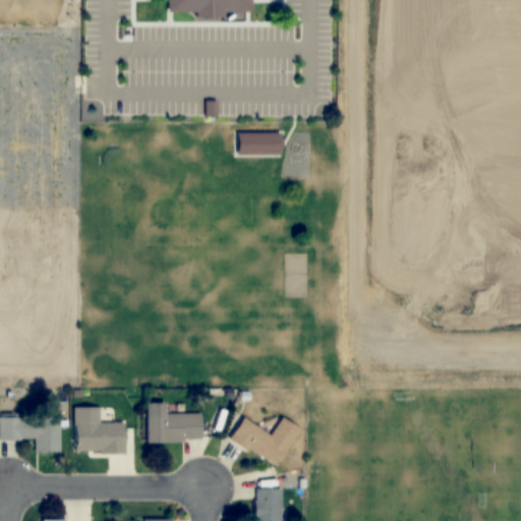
[(164,0),(165,12),(195,12),(195,15),(249,15),(248,0),(164,0)]
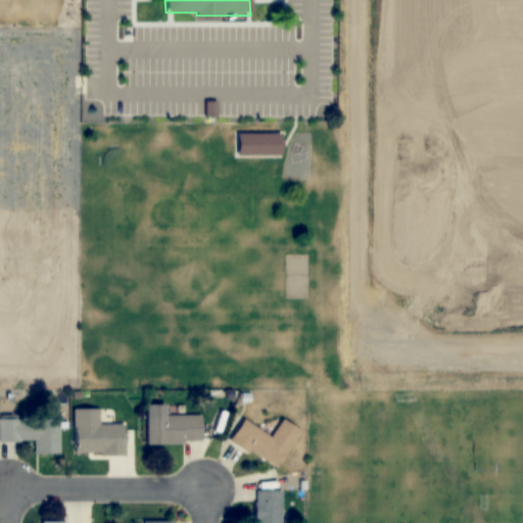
[(280,135),(235,135),(235,157),(280,157),(280,135)]
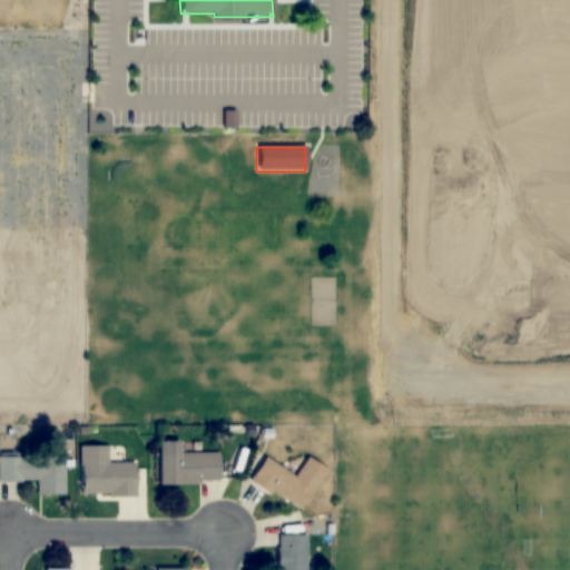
[(176,475),(176,482),(155,483),(154,440),(176,440),(176,448),(216,446),(217,474),(176,475)]
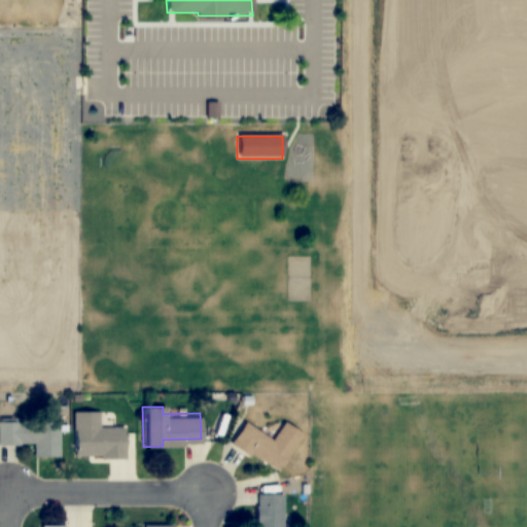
[(93,450),(74,450),(74,409),(94,409),(95,423),(120,422),(123,456),(93,458),(93,450)]
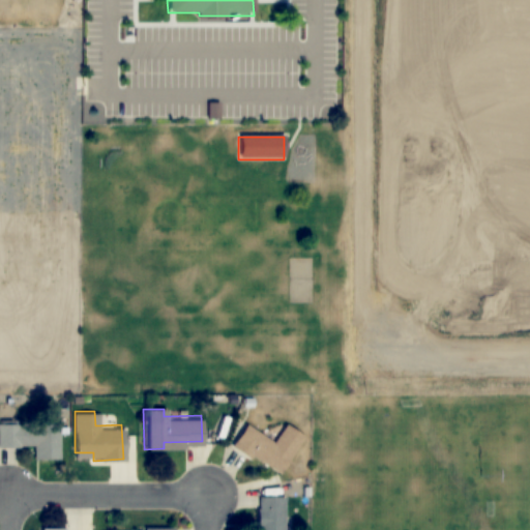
[(271,439),(283,421),(303,435),(287,460),(278,471),(231,441),(244,421),(271,439)]
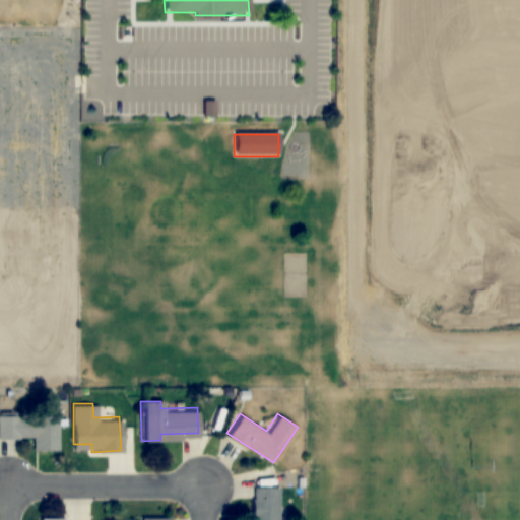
[(252,519),(253,484),(279,484),(279,519),(252,519)]
